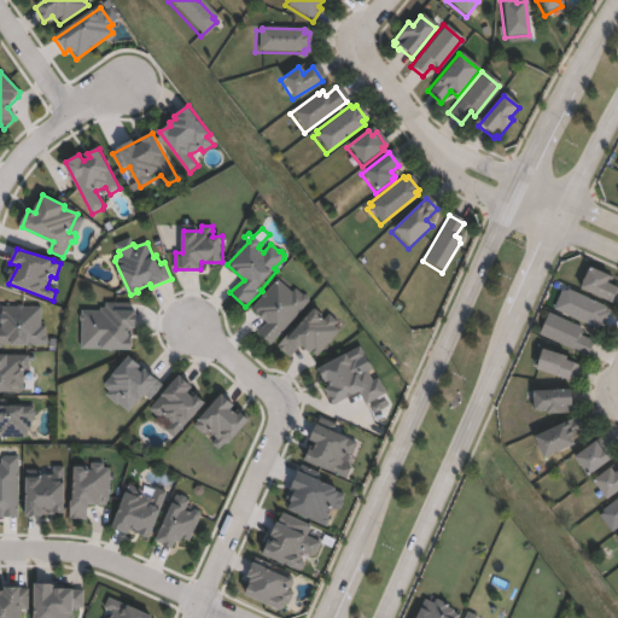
[(617,286),(617,290),(612,302),(578,287),(588,266),(610,275),(606,281),(617,286)]
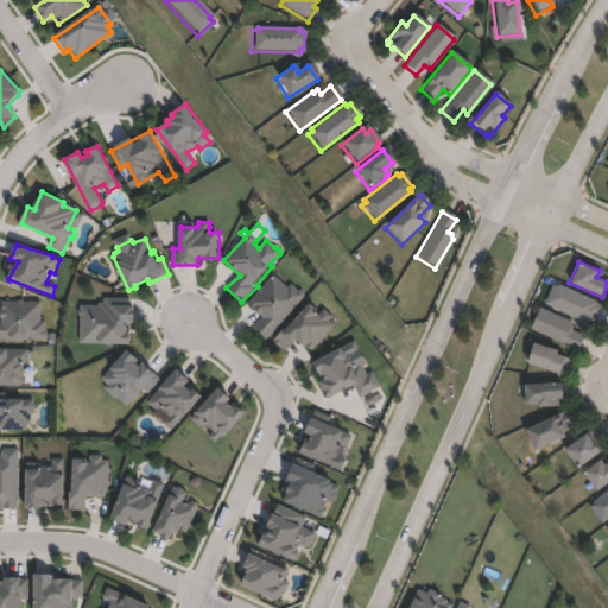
[(276,277),(290,289),(293,284),(305,293),(305,298),(267,341),(253,328),(264,317),(247,304),(276,277)]
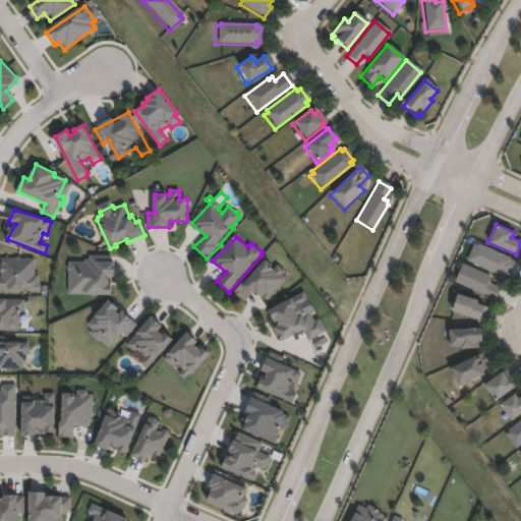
[(476,244),(510,258),(509,262),(513,263),(507,276),(503,274),(501,277),(464,261),(471,244),(475,246),(476,244)]
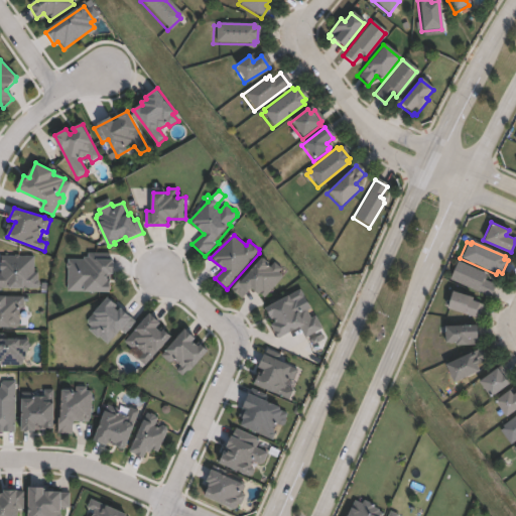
[(111,292),(69,291),(69,259),(84,259),(85,257),(89,257),(89,253),(96,253),(96,258),(115,259),(115,273),(111,273),(111,292)]
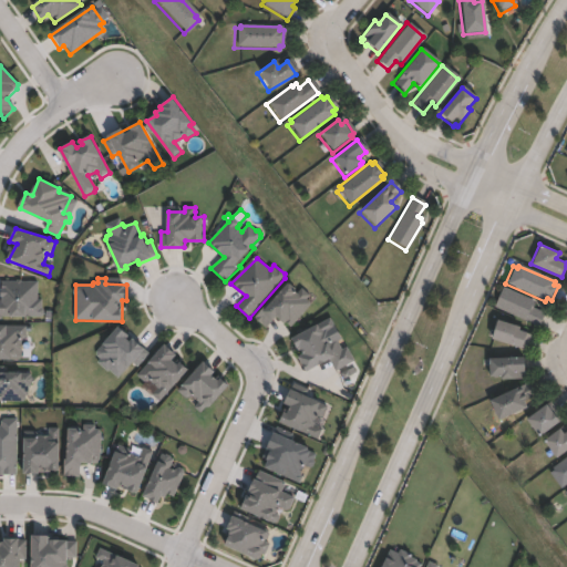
[(44,318),(0,318),(0,301),(1,282),(38,282),(37,301),(41,301),(41,310),(44,310),(44,318)]
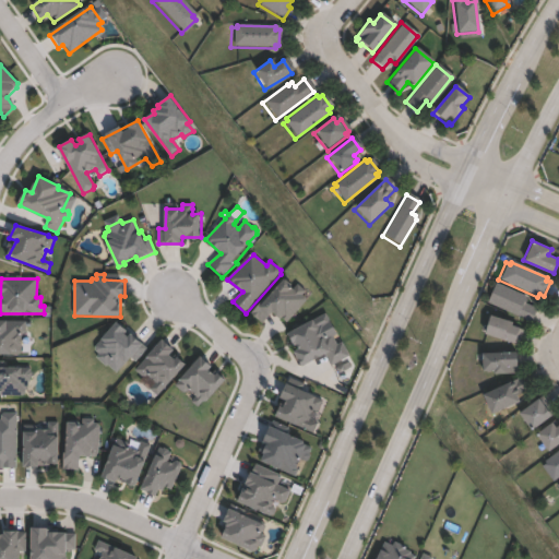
[(286,278),(298,287),(300,286),(306,292),(305,294),(307,295),(307,300),(287,323),(274,312),(263,322),(253,312),(286,278)]
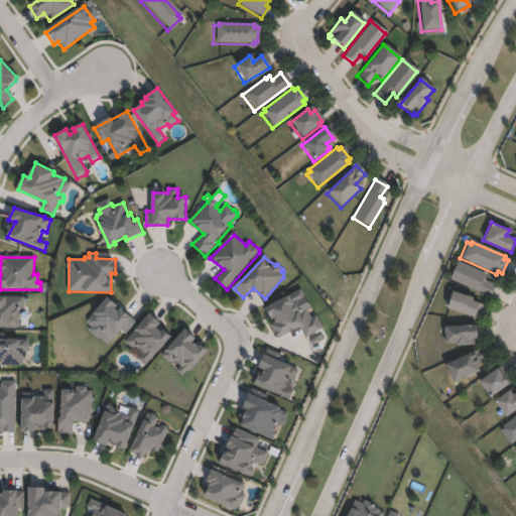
[(494,285),(488,298),(447,280),(456,261),(484,274),(483,275),(485,276),(483,280),(494,285)]
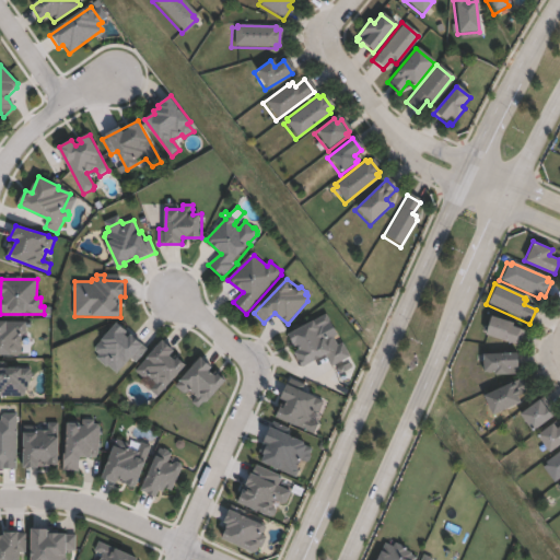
[(326,326),(327,329),(333,328),(341,345),(345,343),(353,357),(337,365),(334,368),(327,354),(303,368),(294,353),(298,352),(288,335),(328,314),(331,322),(326,326)]
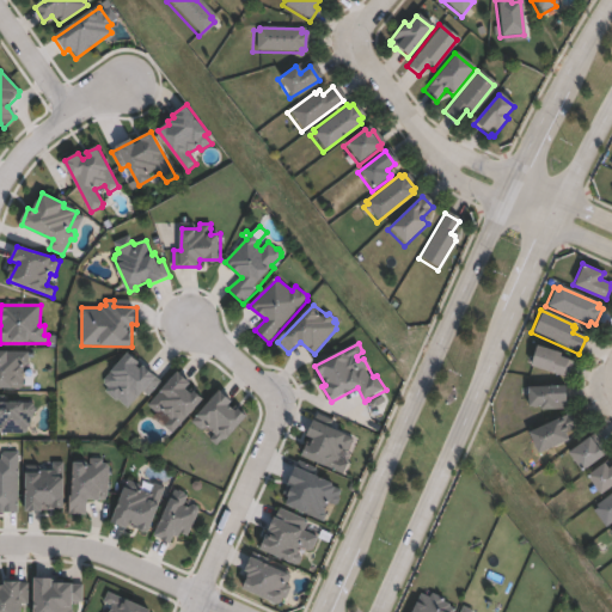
[(570,360),(565,377),(530,365),(536,344),(561,353),(560,356),(570,360)]
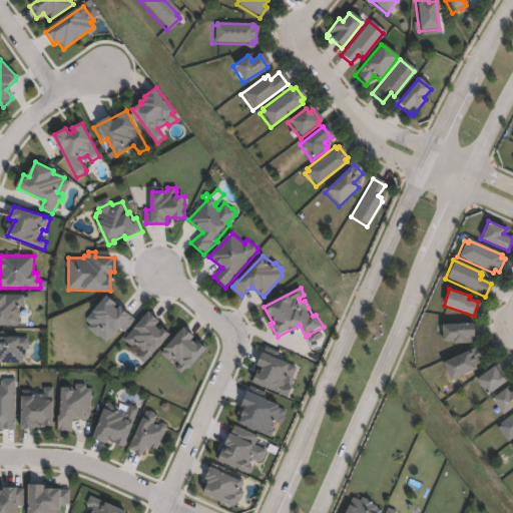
[(17,326),(0,325),(0,295),(24,296),(24,305),(20,307),(20,324),(17,326)]
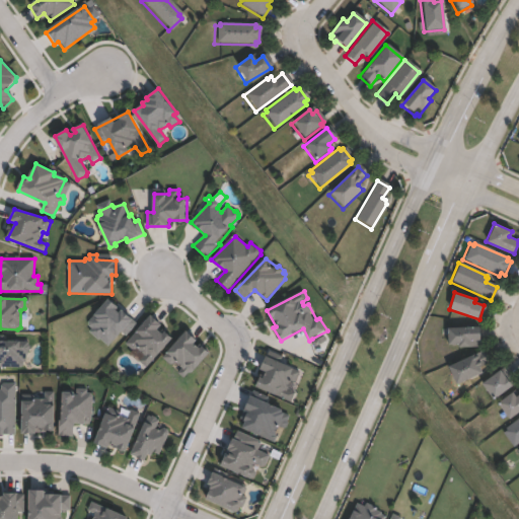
[(116,308),(120,313),(123,309),(134,319),(132,320),(137,323),(128,336),(123,332),(108,347),(91,332),(93,329),(90,325),(89,321),(110,298),(118,305),(116,308)]
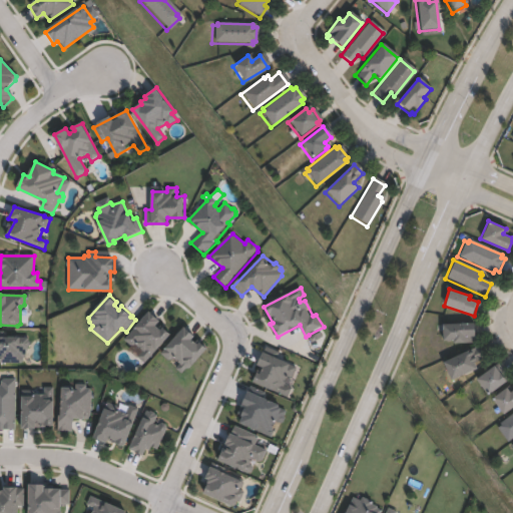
[(157,325),(163,331),(165,328),(172,334),(145,364),(138,358),(144,352),(136,345),(133,348),(125,340),(150,311),(160,321),(157,325)]
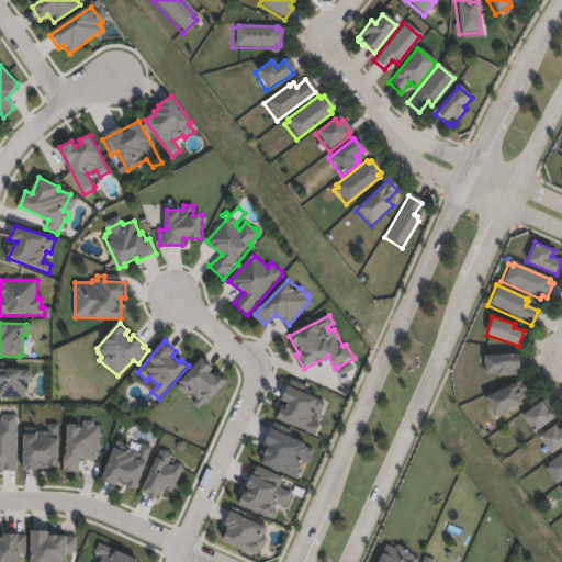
[(519,373),(516,373),(516,375),(495,377),(495,373),(484,373),(483,355),(518,353),(519,373)]
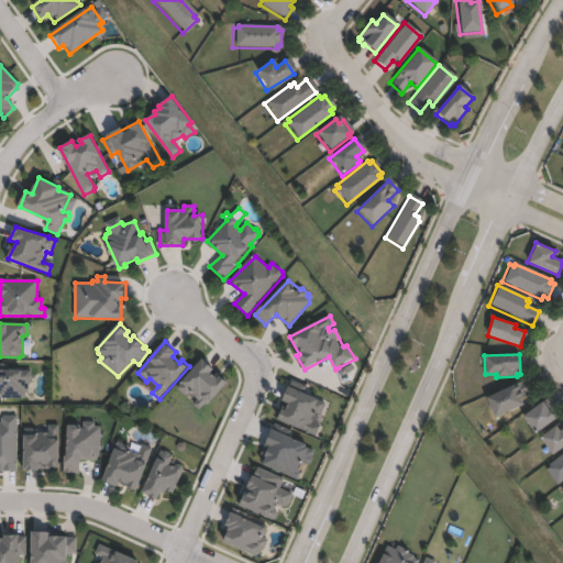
[(212,372),(219,377),(221,375),(230,382),(209,406),(206,406),(200,412),(177,388),(205,360),(214,368),(212,372)]
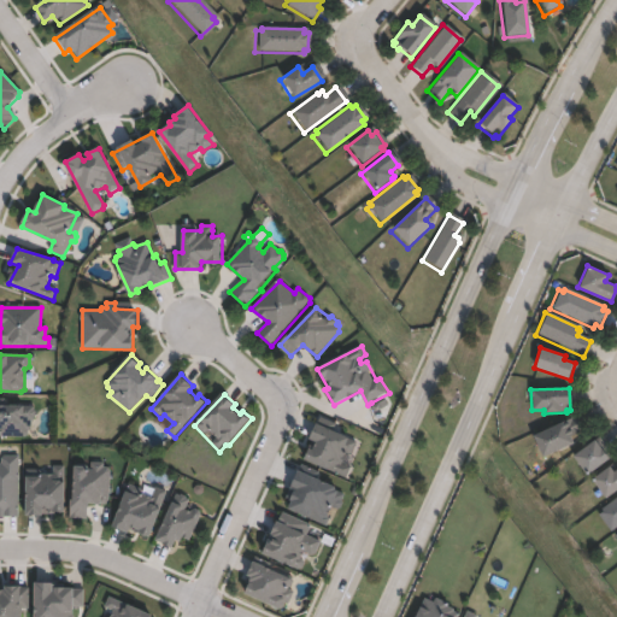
[(0,405),(24,405),(25,407),(35,409),(34,411),(36,412),(36,417),(35,418),(35,421),(33,421),(31,430),(28,430),(28,435),(24,438),(0,436),(0,405)]
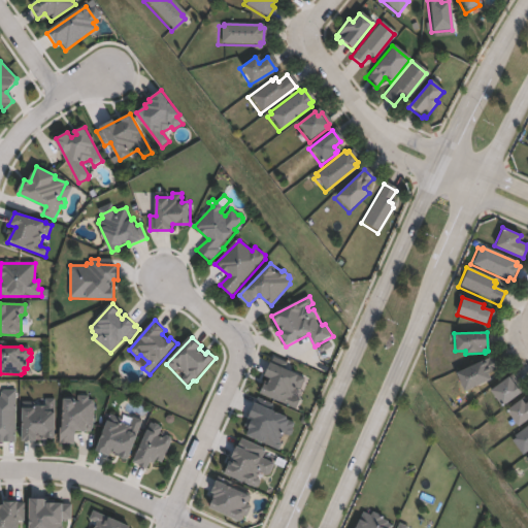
[(490,380),(463,391),(455,372),(491,356),(497,369),(488,373),(490,380)]
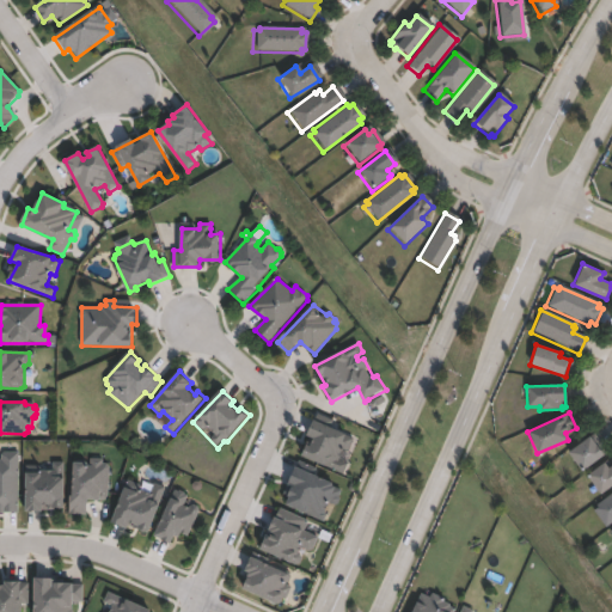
[(354,438),(350,450),(344,450),(342,456),(343,457),(342,460),(349,464),(344,473),(303,454),(307,441),(314,445),(317,439),(310,435),(317,420),(349,434),(348,435),(354,438)]
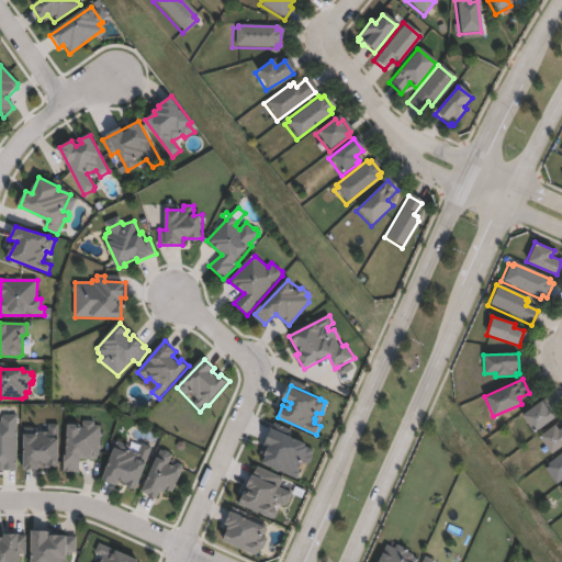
[(541,401),(546,406),(548,404),(552,409),(551,412),(555,417),(535,433),(521,415),(541,401)]
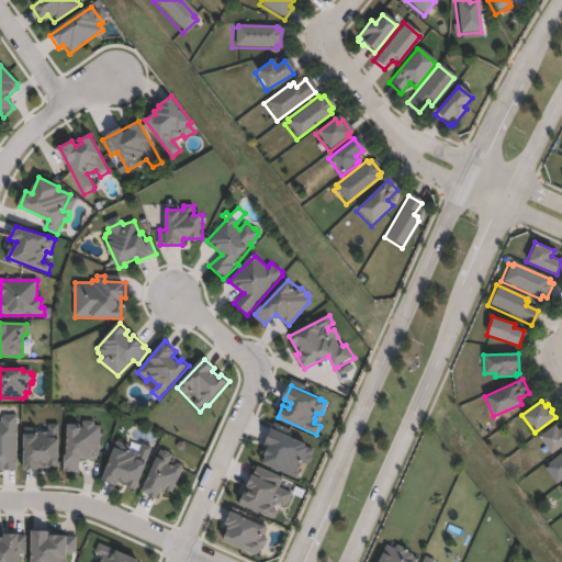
[(17,471),(0,471),(0,423),(1,423),(1,418),(4,415),(17,415),(17,471)]
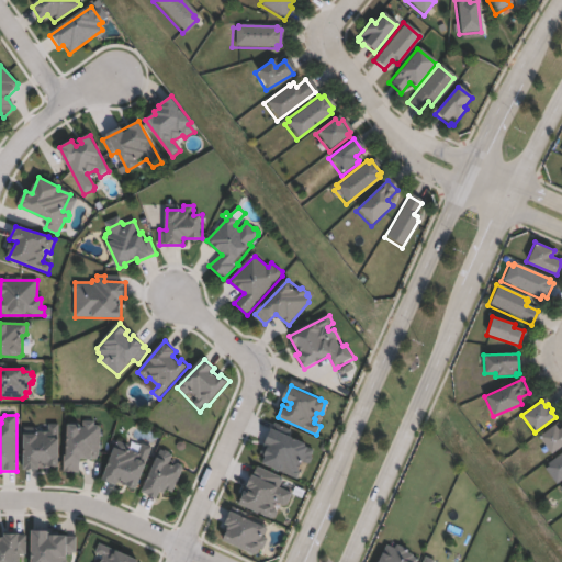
[(98,462),(100,422),(66,419),(63,471),(83,472),(83,461),(98,462)]
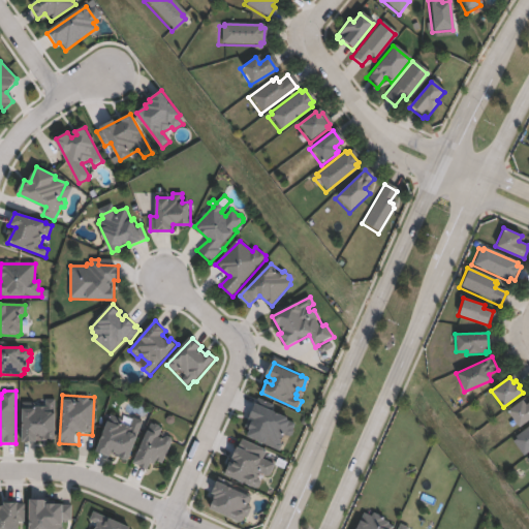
[(55,400),(55,412),(57,412),(57,440),(41,440),(41,442),(35,442),(35,441),(23,441),(24,408),(36,409),(36,407),(45,407),(45,400),(55,400)]
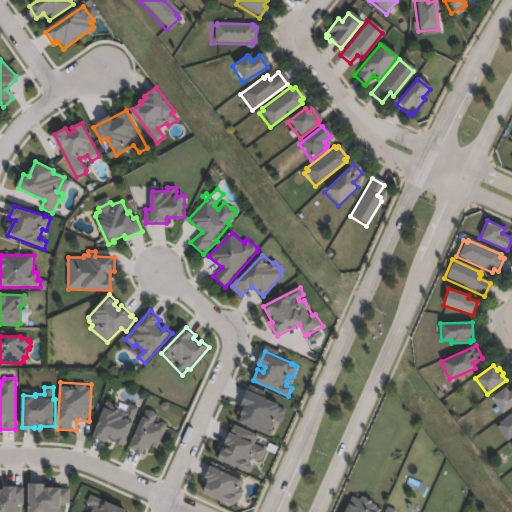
[(511,388),(511,406),(502,414),(492,400),(495,398),(493,396),(505,387),(509,391),(511,388)]
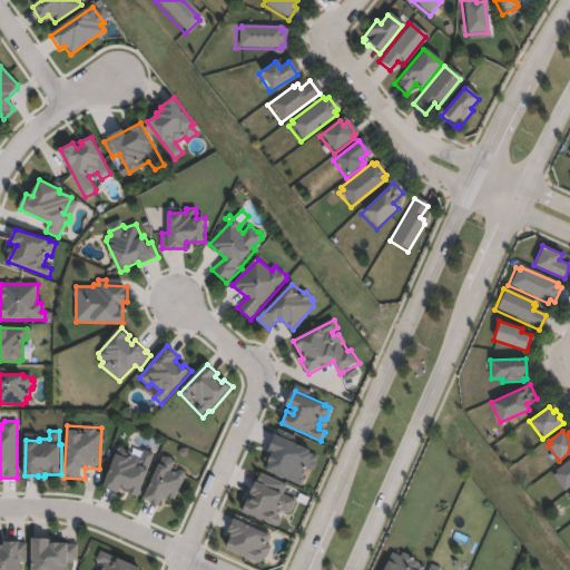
[(316,467),(315,470),(313,471),(308,469),(303,484),(269,469),(272,462),(271,462),(274,452),(271,449),(277,434),(313,449),(312,452),(315,453),(314,455),(318,457),(316,463),(316,467)]
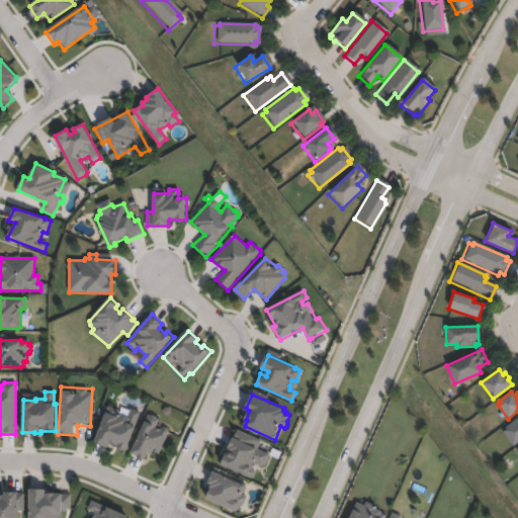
[(116,415),(127,419),(132,410),(140,413),(127,451),(112,444),(109,447),(95,442),(108,407),(118,410),(116,415)]
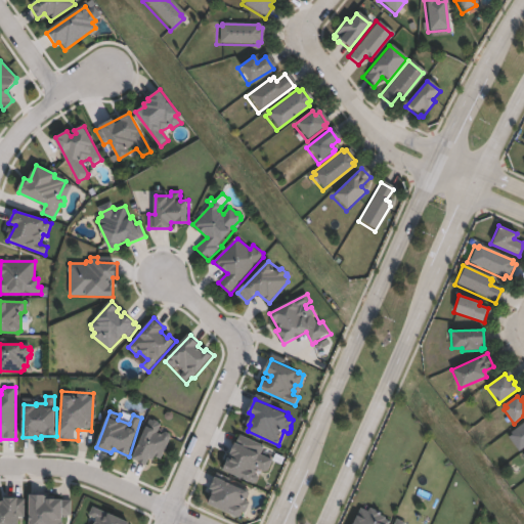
[(171,438),(161,460),(156,457),(150,460),(148,465),(134,459),(150,421),(153,421),(155,420),(158,422),(159,424),(161,425),(161,426),(160,428),(167,431),(167,433),(170,434),(171,438)]
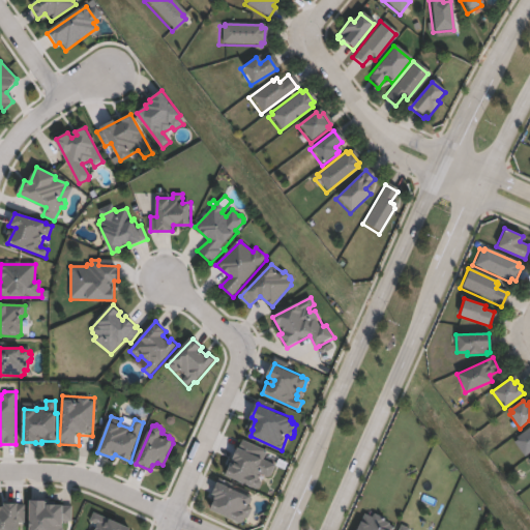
[(529,450),(522,458),(511,443),(516,440),(514,438),(529,425),(529,450)]
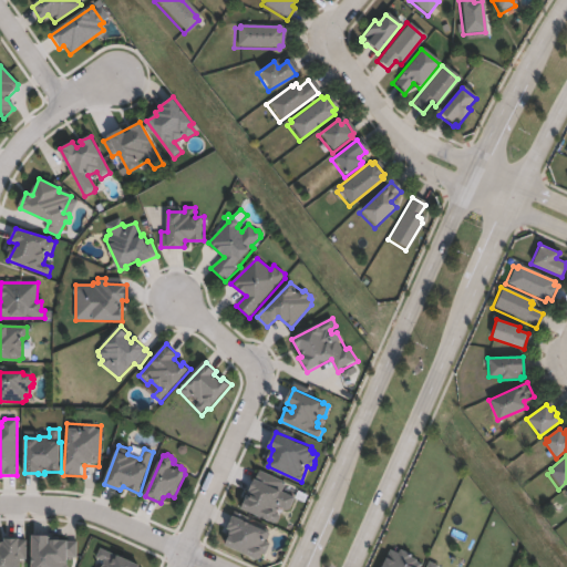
[(296,498),(290,509),(287,511),(280,507),(277,514),(279,518),(278,522),(275,522),(243,506),(260,471),(286,483),(282,492),(296,498)]
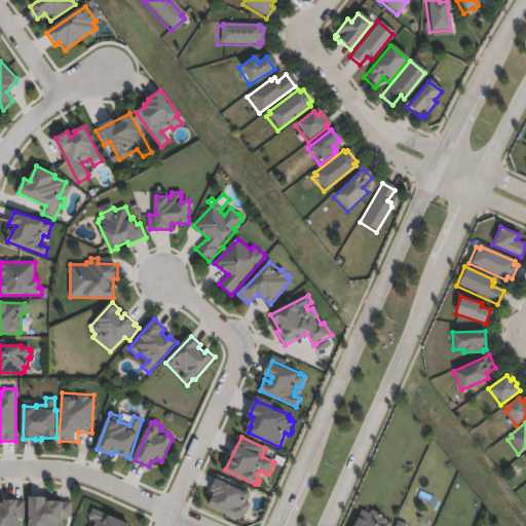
[(213,479),(242,492),(243,492),(245,492),(246,492),(247,492),(247,493),(248,493),(248,494),(249,494),(249,495),(249,496),(249,497),(249,498),(249,499),(248,499),(248,500),(247,500),(247,501),(246,501),(245,501),(243,501),(242,501),(242,500),(241,502),(249,505),(245,516),(241,514),(239,518),(235,520),(204,505),(211,493),(207,491),(213,479)]
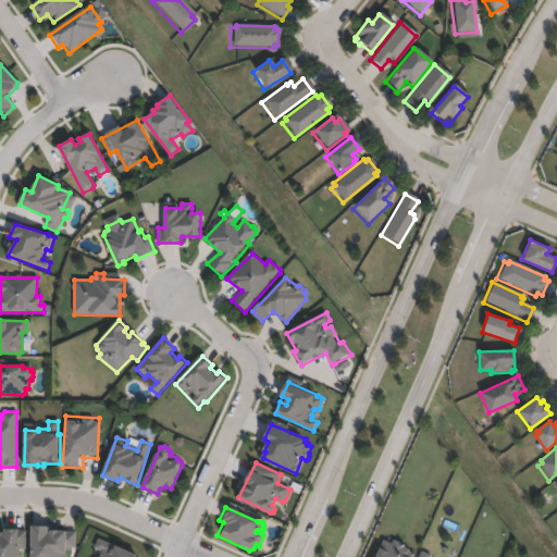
[(44,527),(44,532),(62,532),(74,532),(74,548),(61,548),(61,554),(63,554),(63,556),(26,556),(27,527),(44,527)]
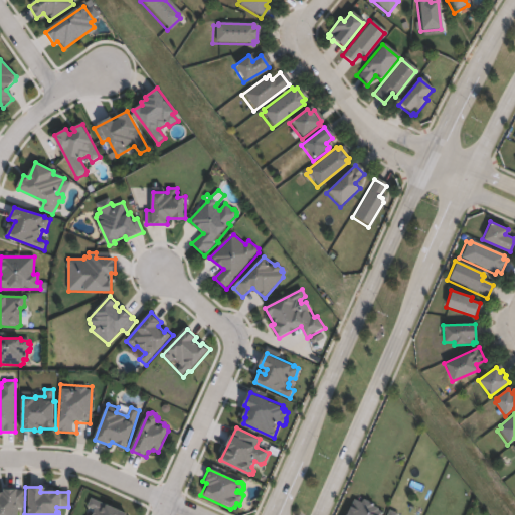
[(18,489),(18,491),(24,491),(24,507),(18,508),(18,514),(0,514),(0,492),(4,492),(4,489),(18,489)]
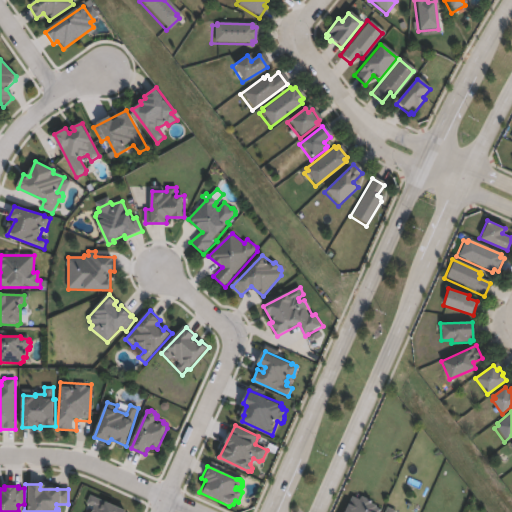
[(122,510),(121,511),(90,511),(92,508),(84,505),(88,496),(122,510)]
